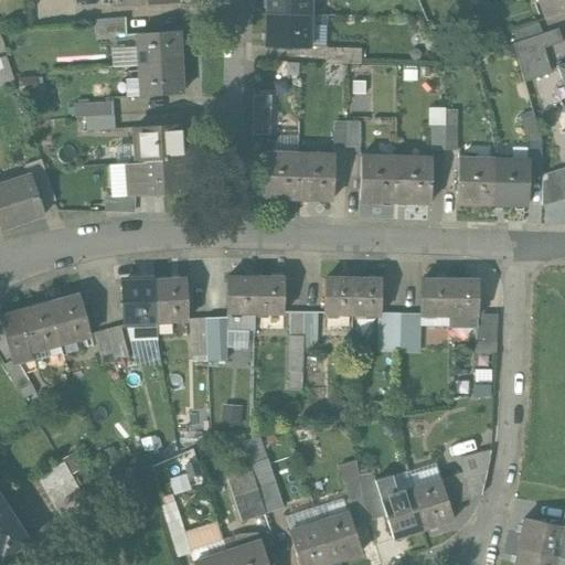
[(266,0),(267,14),(308,16),(308,0),(266,0)]
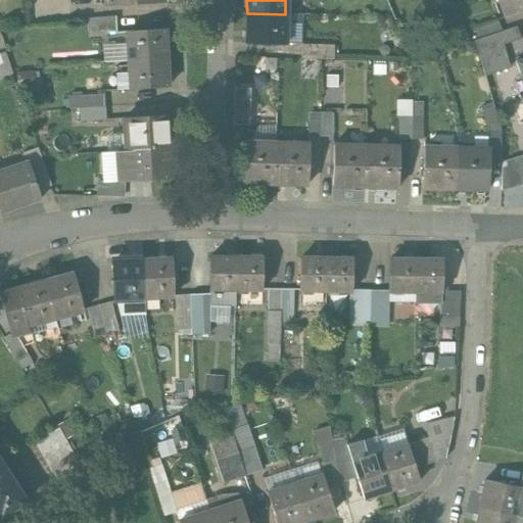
[(522,11),(522,0),(497,0),(505,17),(522,11)]
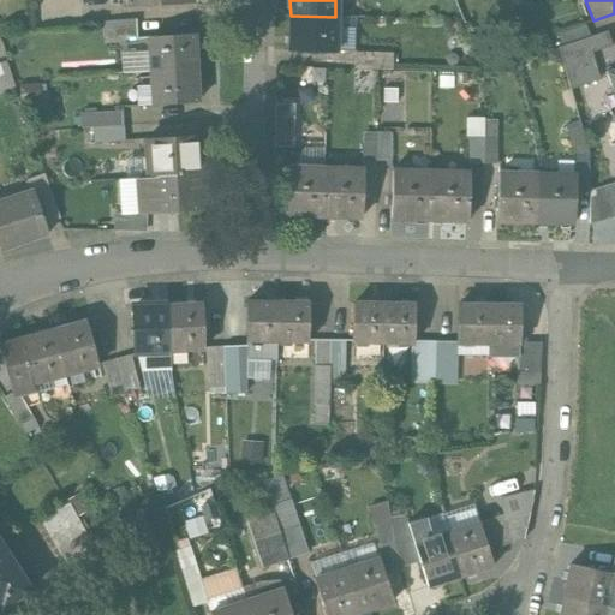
[(334,53),(335,17),(291,16),(290,52),(334,53)]
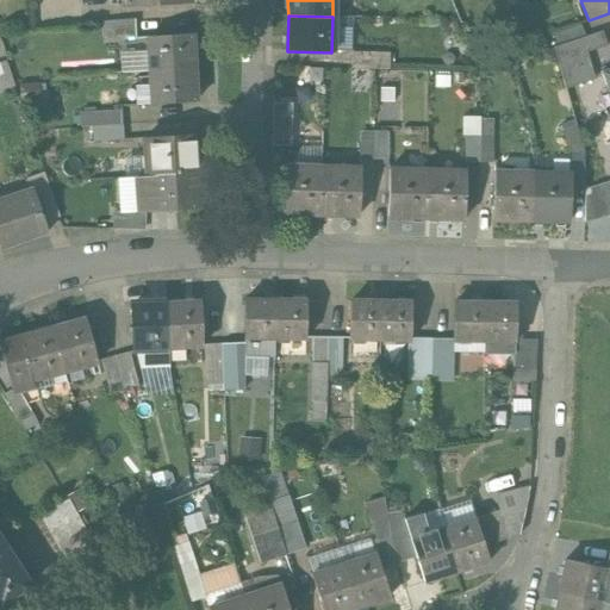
[(136,20),(101,24),(103,42),(137,39),(136,20)]
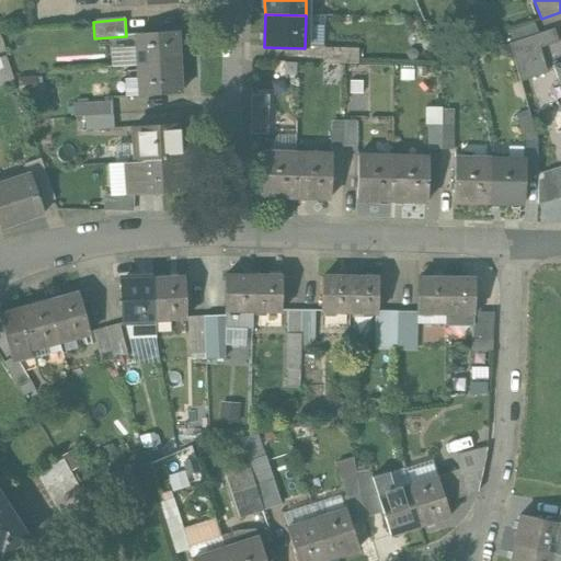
[(508,30),(513,44),(535,36),(530,22),(508,30)]
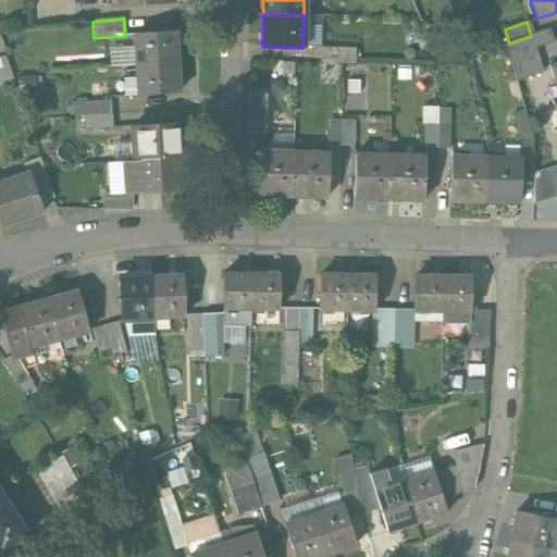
[(506,45),(516,83),(544,73),(540,60),(556,53),(556,51),(549,29),(531,36),(509,44),(506,45)]
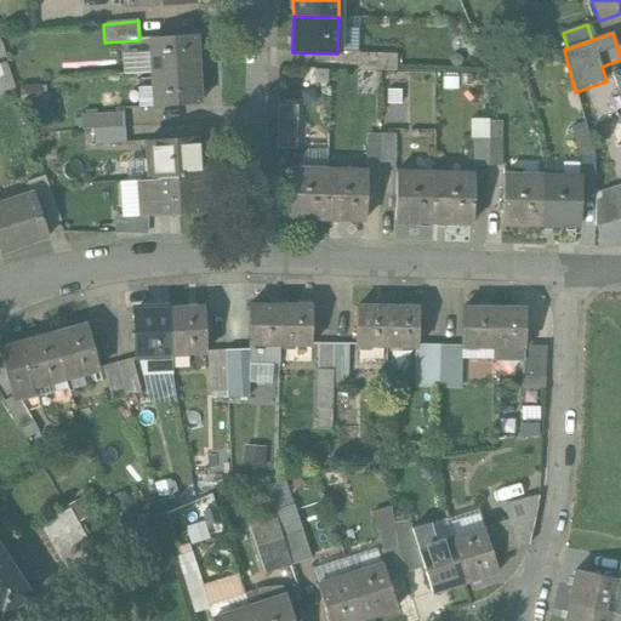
[(151,39),(153,73),(198,70),(195,35),(151,39)]
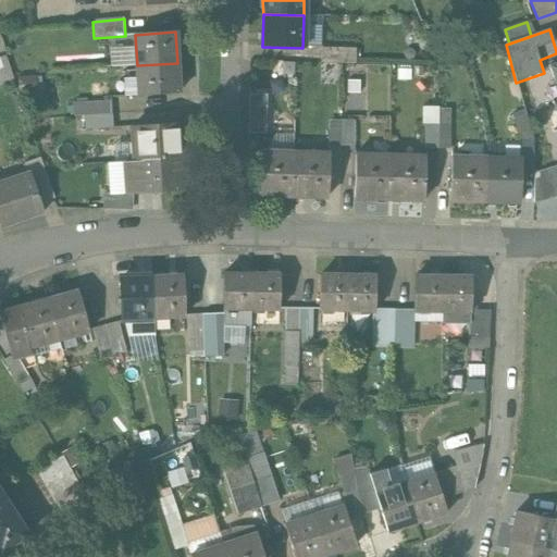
[(354,48),(321,48),(321,63),(354,64),(354,48)]
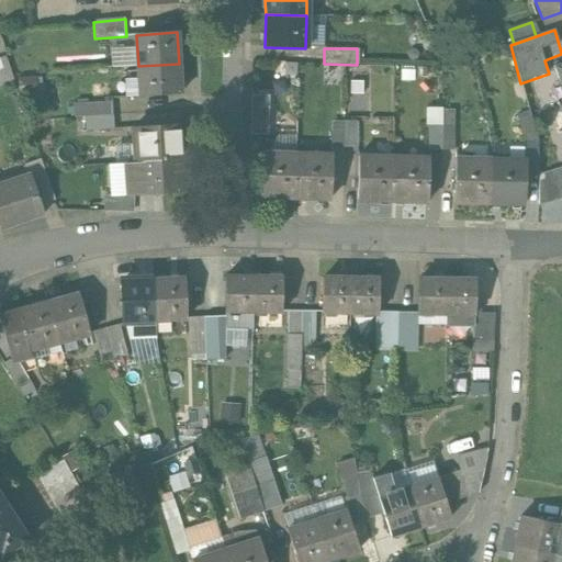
[(181,94),(179,64),(138,66),(142,97),(181,94)]
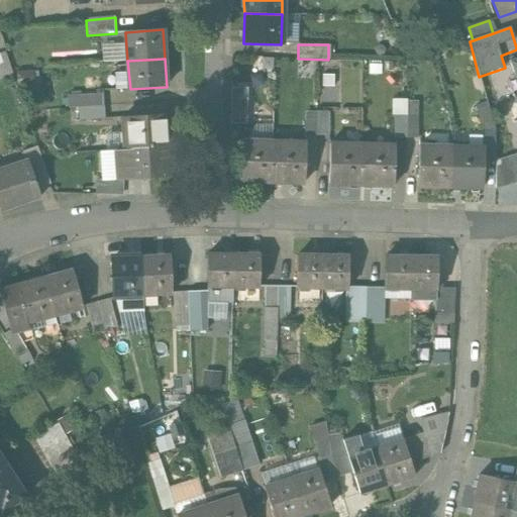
[(247,88),(230,88),(229,124),(246,125),(247,88)]
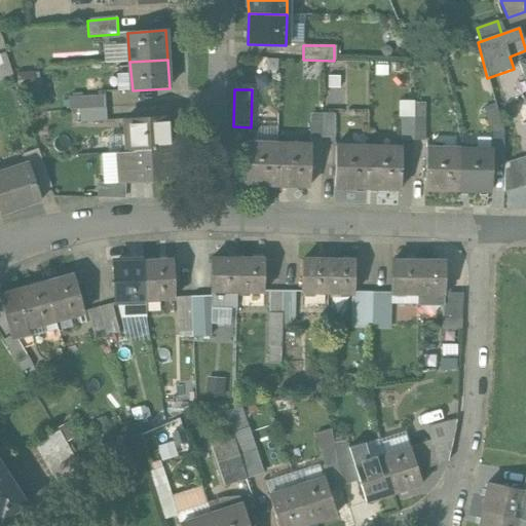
[(80,111),(106,109),(105,97),(69,99),(70,112),(80,111)]
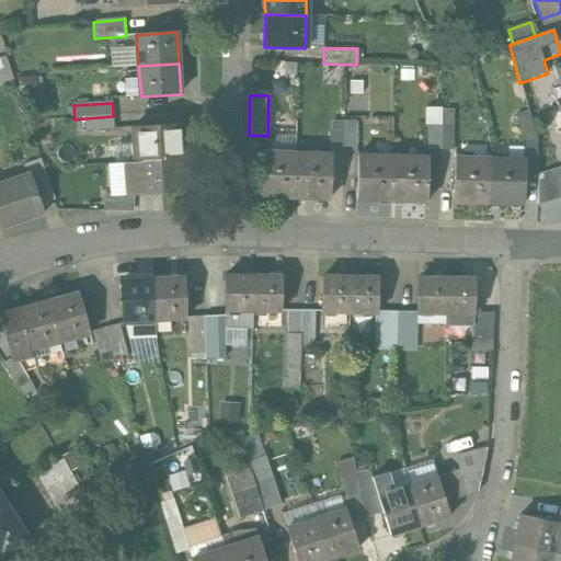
[(87,130),(113,129),(113,116),(86,118),(87,130)]
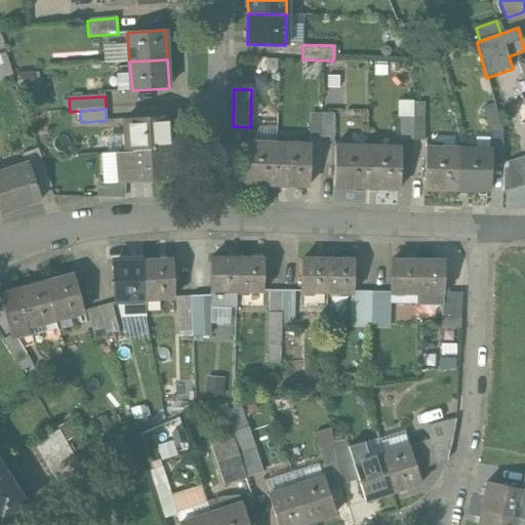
[(490,152),(489,166),(501,167),(501,165),(501,130),(495,110),(483,113),(489,134),(488,152),(490,152)]
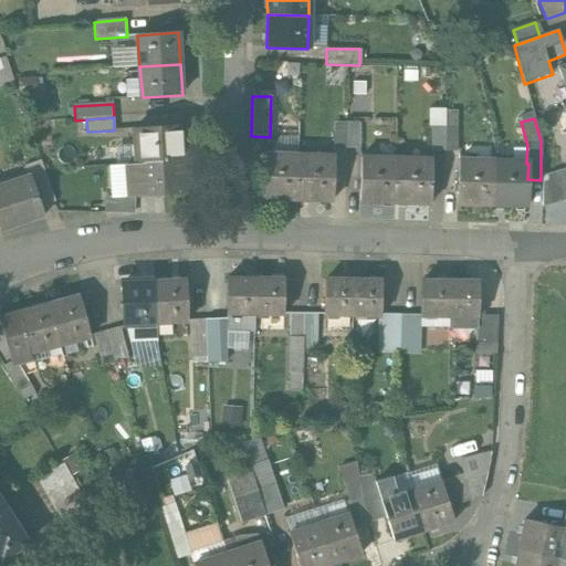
[(347,124),(334,124),(333,144),(346,144),(347,124)]
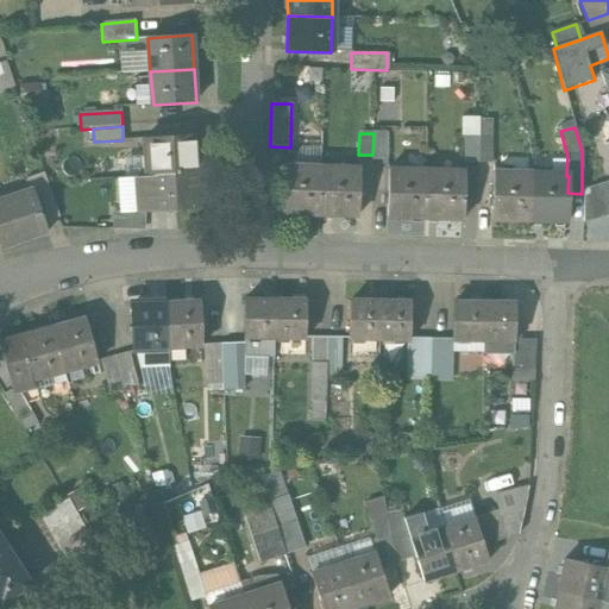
[(387,133),(374,133),(372,155),(387,155),(387,133)]
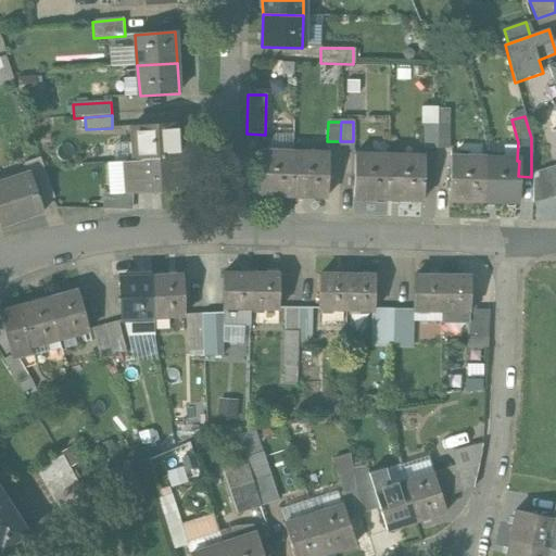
[(133,127),(135,161),(184,159),(181,124),(133,127)]
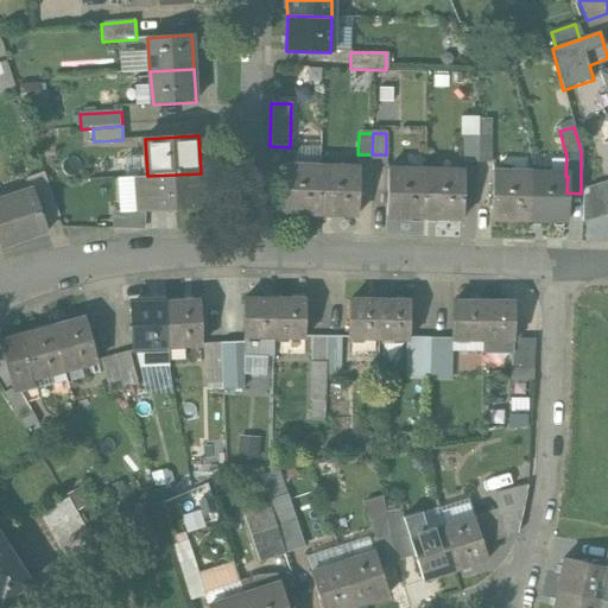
[(477,135),(463,135),(463,162),(477,160),(477,135)]
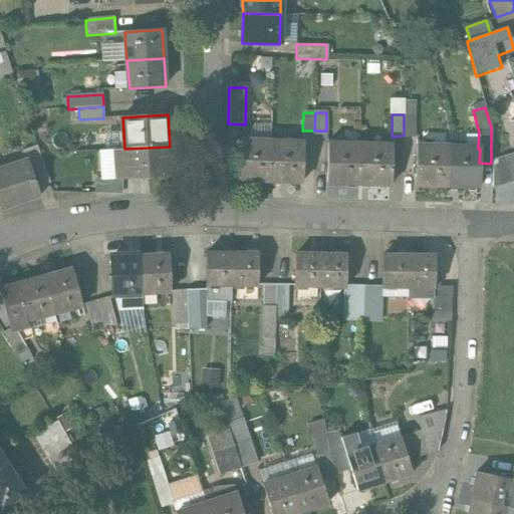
[(415,114),(404,114),(404,136),(415,137),(415,114)]
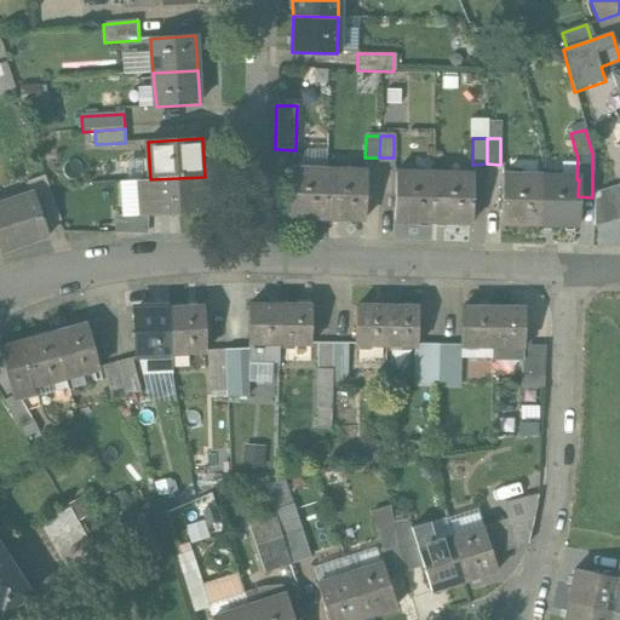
[(326,220),(327,171),(287,170),(286,219),(326,220)]
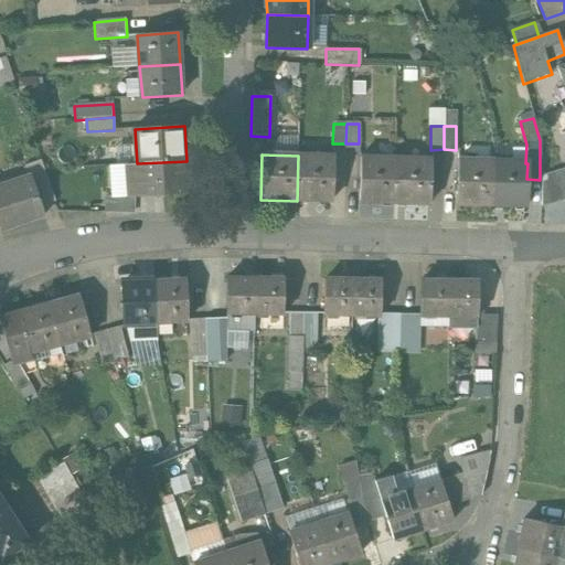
[(298,156),(297,201),(331,201),(332,157),(298,156)]
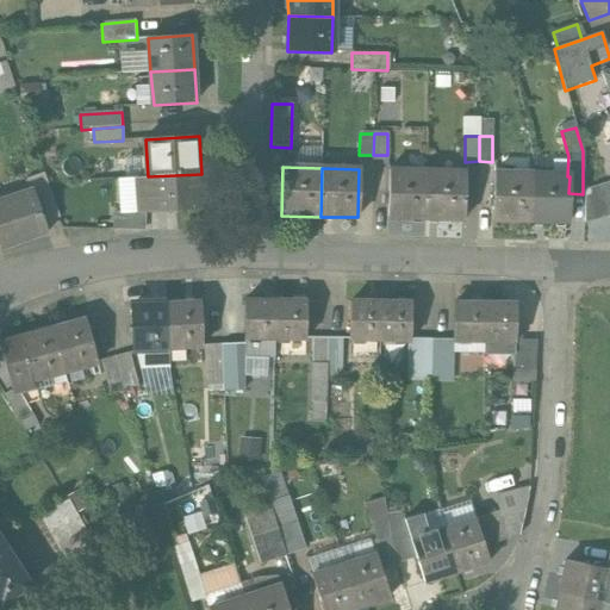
[(424,219),(427,173),(387,172),(386,218),(424,219)]
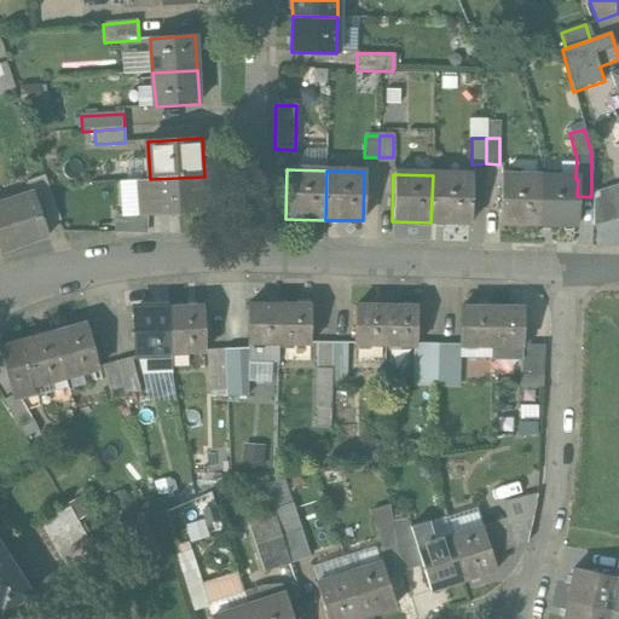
[(433,175),(431,223),(470,224),(472,177),(433,175)]
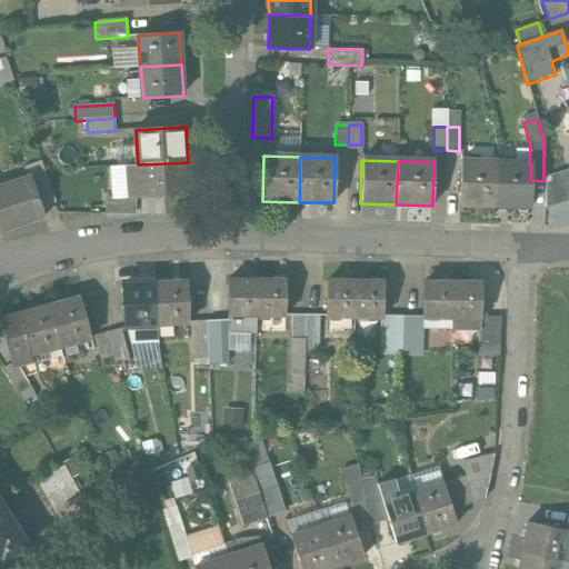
[(25,168),(28,179),(30,178),(37,198),(52,192),(41,162),(25,168)]
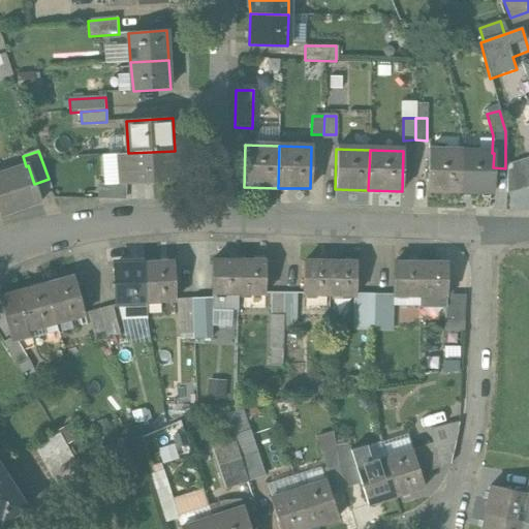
[(177,182),(175,151),(128,153),(118,154),(120,185),(177,182)]
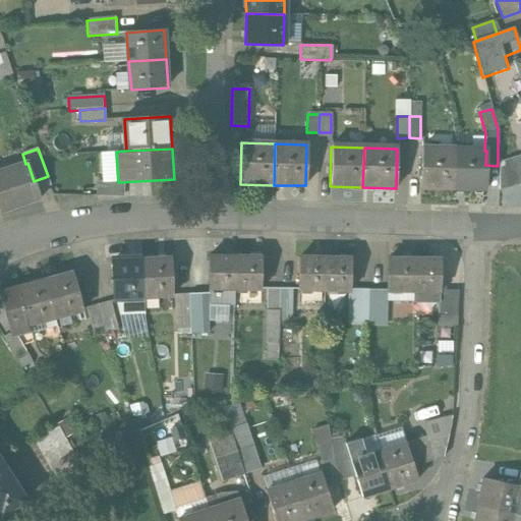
[(453,190),(453,150),(421,149),(419,189),(453,190)]
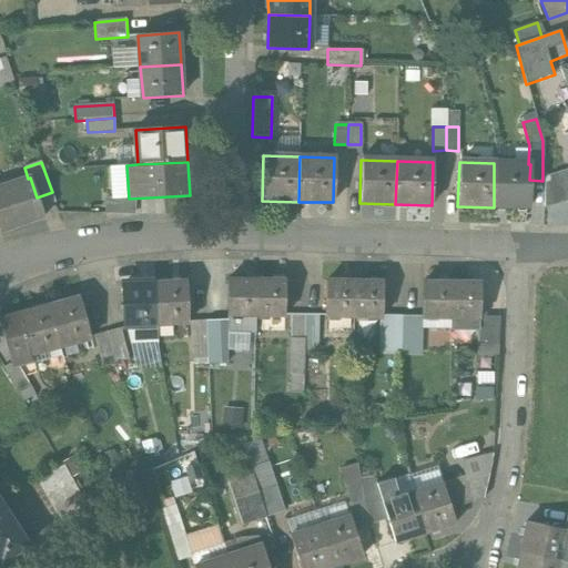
[(494,163),(494,208),(528,209),(529,180),(530,164),(528,164),(494,163)]
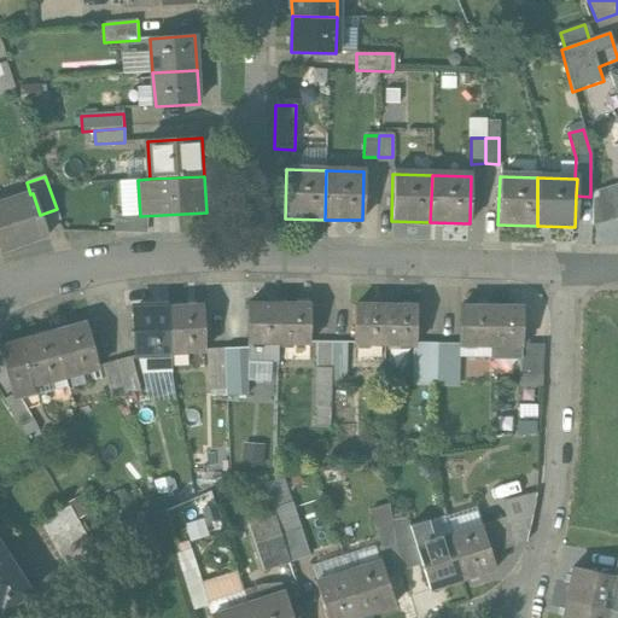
[(590,227),(617,216),(617,185),(590,194),(590,197),(590,227)]
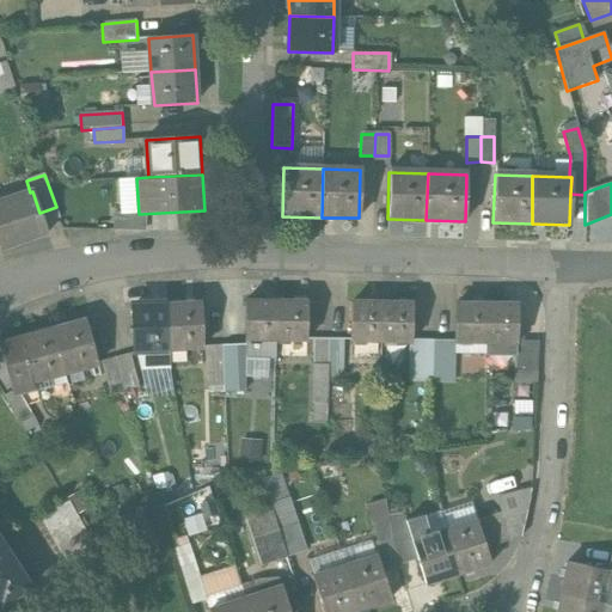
[(0,251),(47,236),(40,213),(32,191),(30,193),(31,197),(0,208),(0,251)]
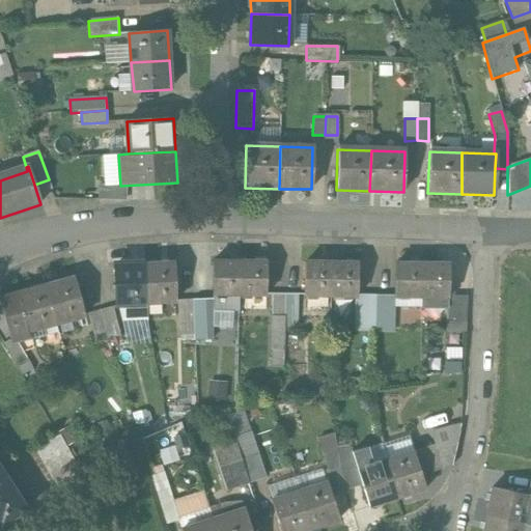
[(127,188),(100,186),(99,200),(126,201),(127,188)]
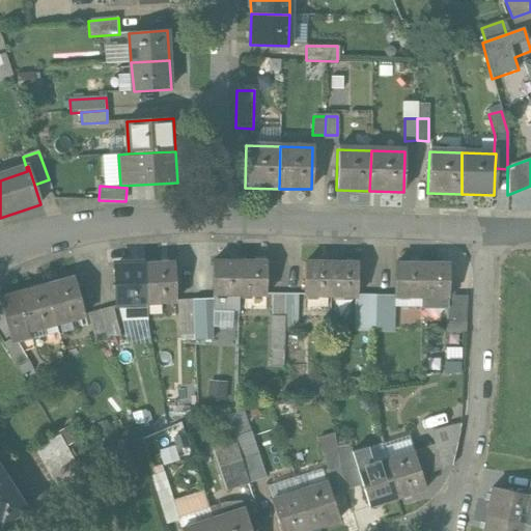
[(145,266),(146,303),(175,302),(173,263),(145,266)]
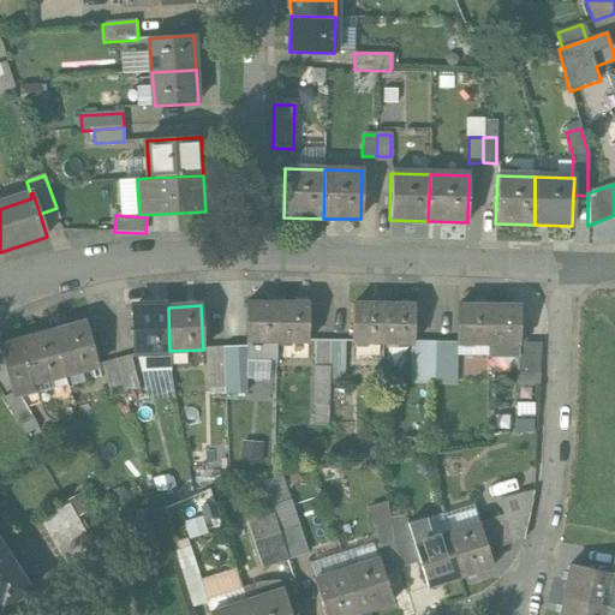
[(276,341),(278,305),(248,305),(246,341),(276,341)]
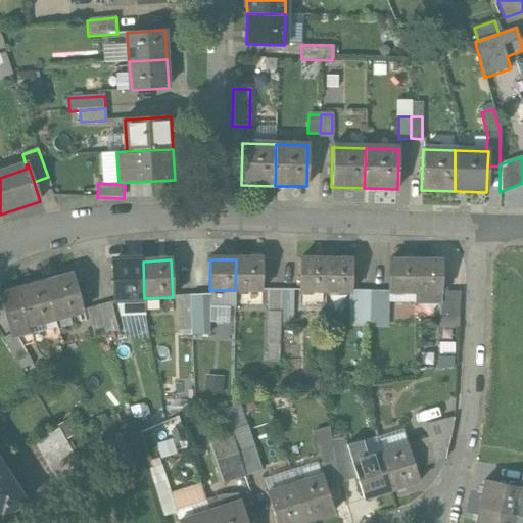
[(236,259),(235,290),(260,291),(262,259),(236,259)]
